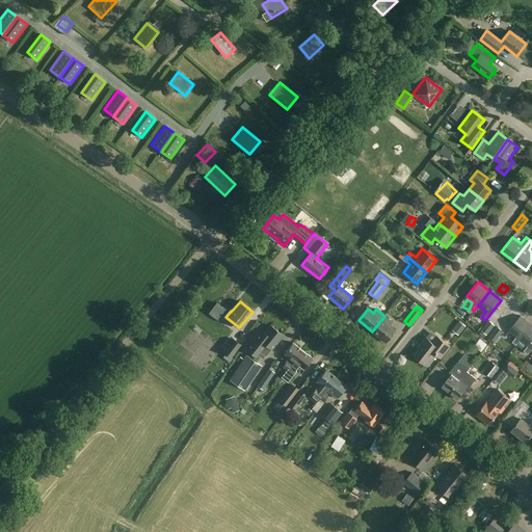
[(393,322),(384,316),(372,331),(386,342),(395,330),(390,326),(393,322)]
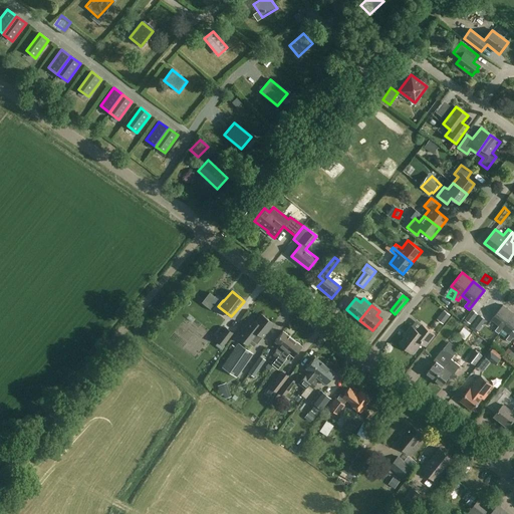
[(504,328),(513,314),(513,313),(503,305),(492,319),(500,325),(496,330),(500,333),(504,328)]
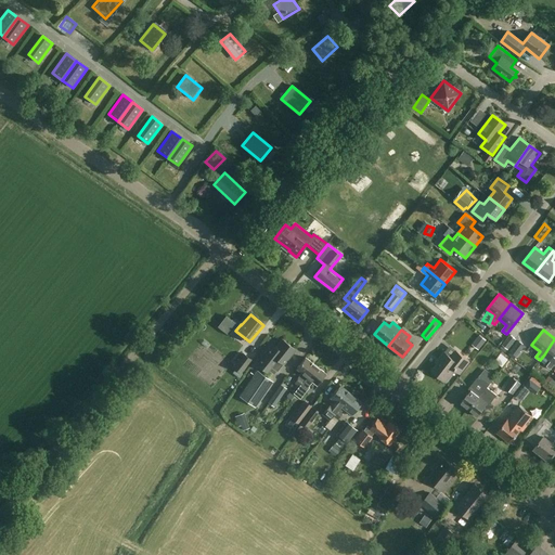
[(516,339),(511,335),(501,348),(506,352),(516,339)]
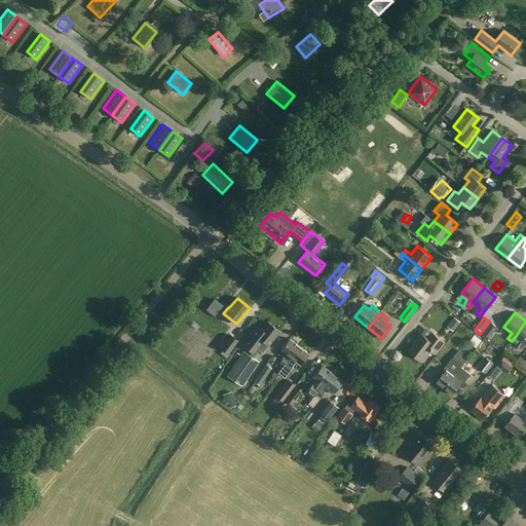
[(455,318),(448,327),(454,332),(460,323),(455,318)]
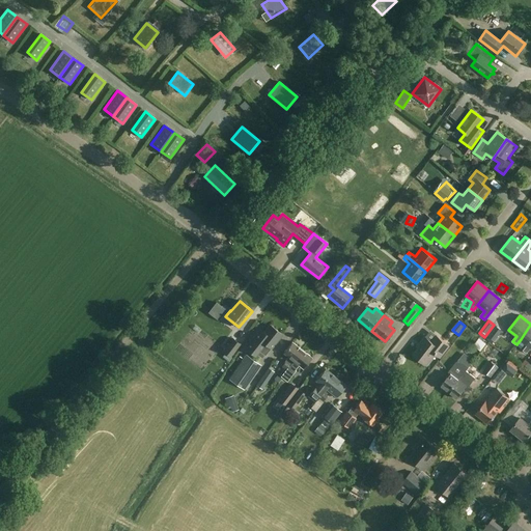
[(283,334),(271,324),(264,332),(260,328),(250,340),(251,341),(246,347),(255,355),(259,351),(264,355),(271,347),(283,334)]
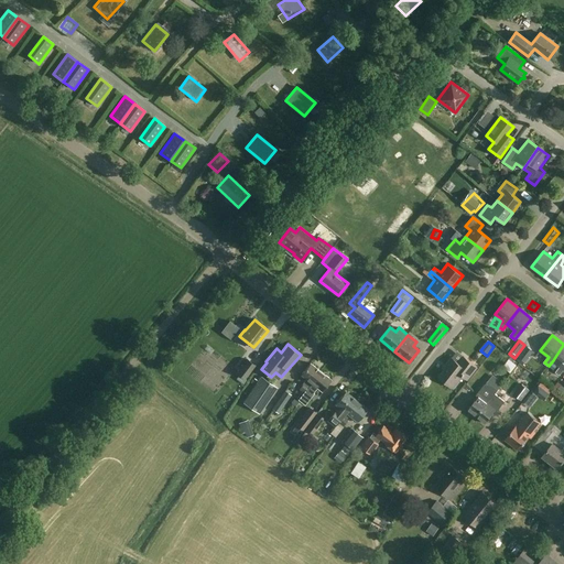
[(563,371),(563,345),(553,360),(561,367),(556,372),(561,376),(563,371)]
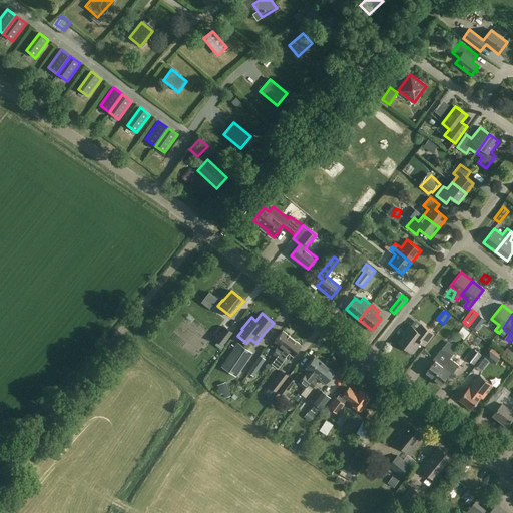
[(485,320),(479,316),(470,328),(476,333),(485,320)]
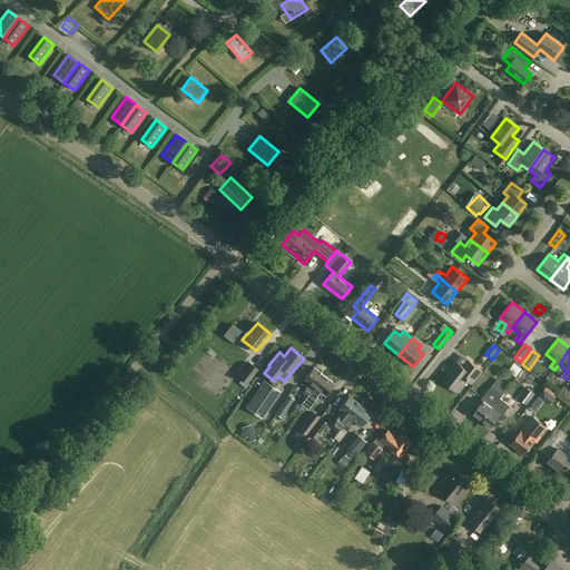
[(482,371),(469,361),(464,366),(458,362),(451,370),(452,371),(444,381),(459,392),(468,380),(473,384),(482,371)]
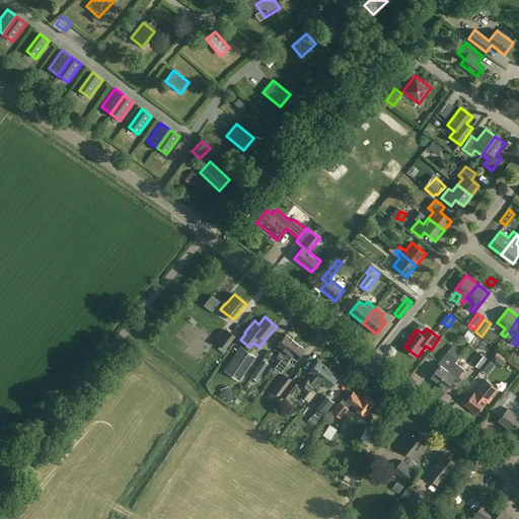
[(235,337),(227,330),(217,343),(225,349),(235,337)]
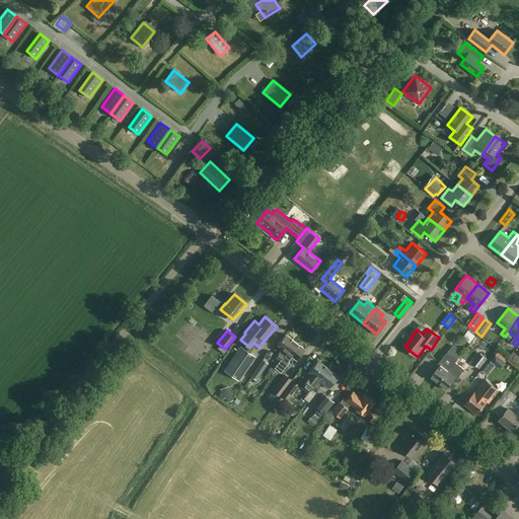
[(470,330),(465,339),(473,344),(478,336),(470,330)]
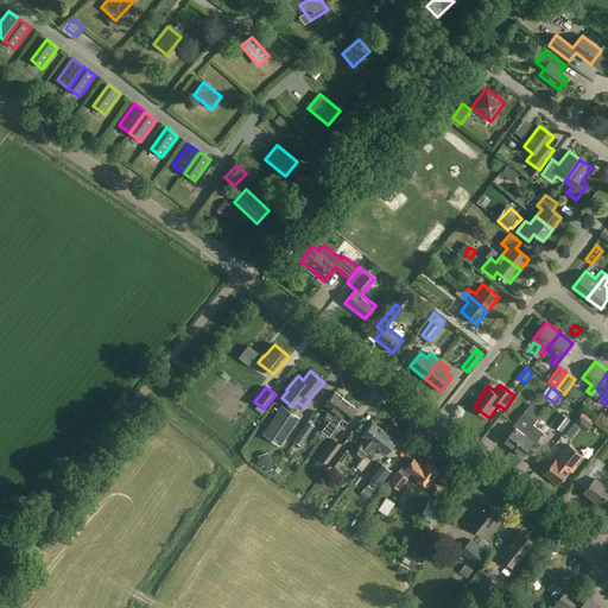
[(322,418),(327,423),(346,400),(335,391),(324,403),(330,407),(322,418)]
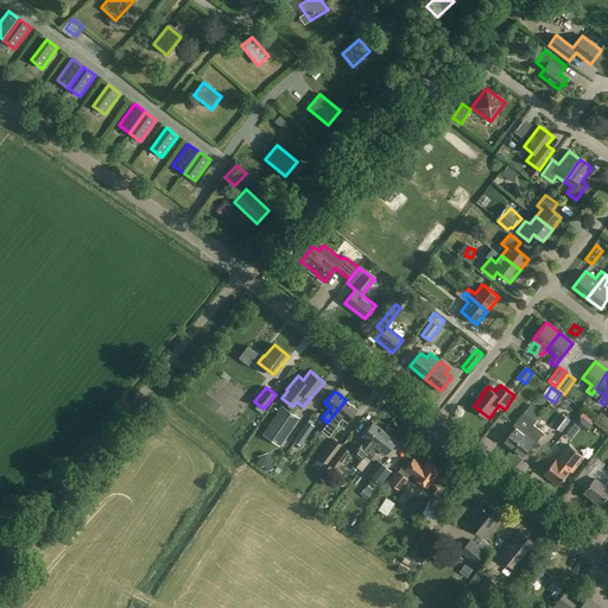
[(356,409),(346,400),(327,423),(328,423),(322,431),(329,437),(339,424),(337,423),(342,418),(347,422),(356,409)]
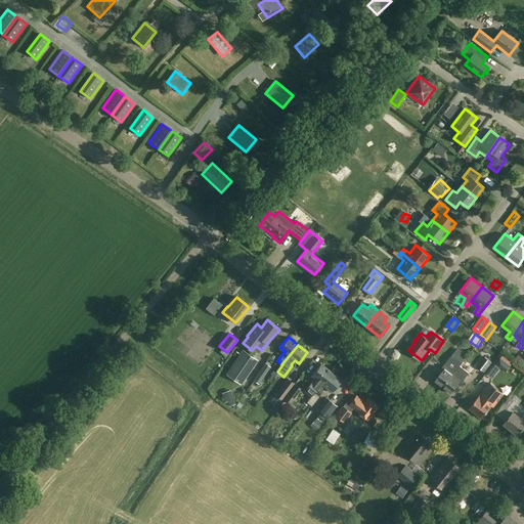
[(258,360),(243,350),(226,375),(242,385),(258,360)]
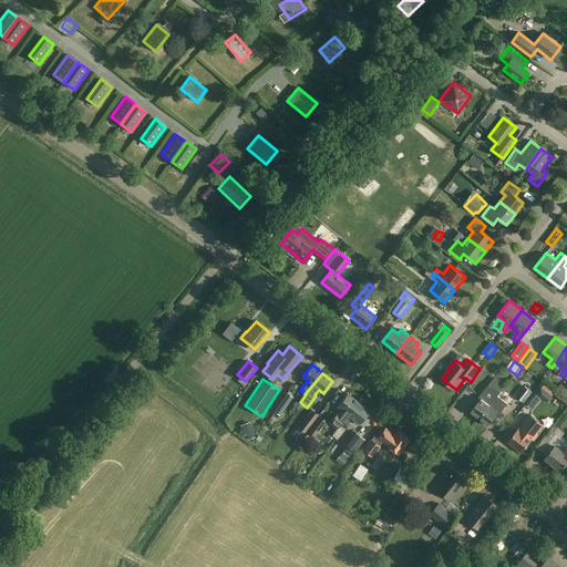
[(471,412),(480,419),(501,392),(491,383),(487,388),(480,397),(482,398),(471,412)]
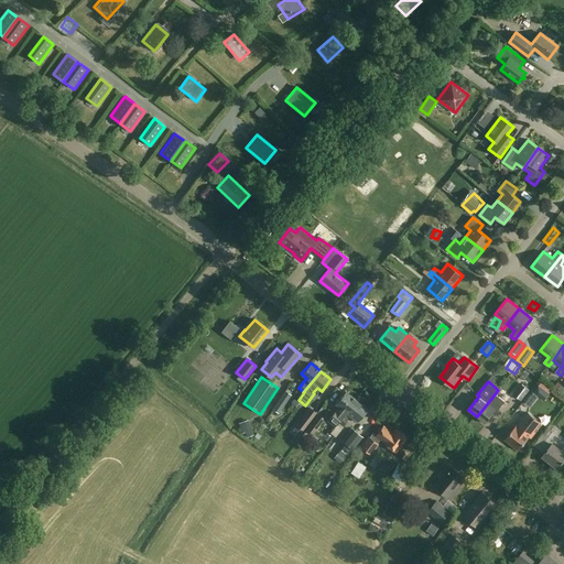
[(532,386),(525,381),(514,394),(521,400),(532,386)]
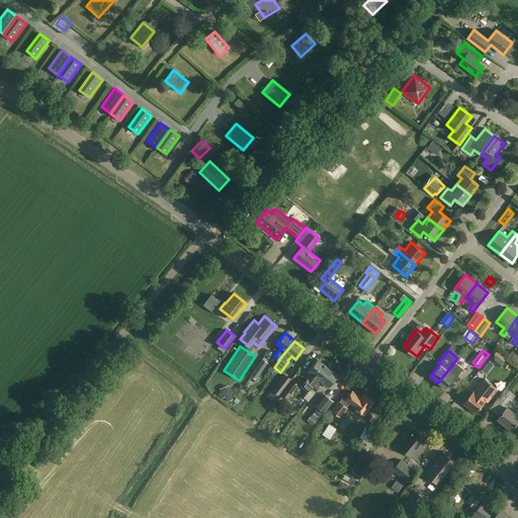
[(495,354),(490,360),(501,368),(505,362),(495,354)]
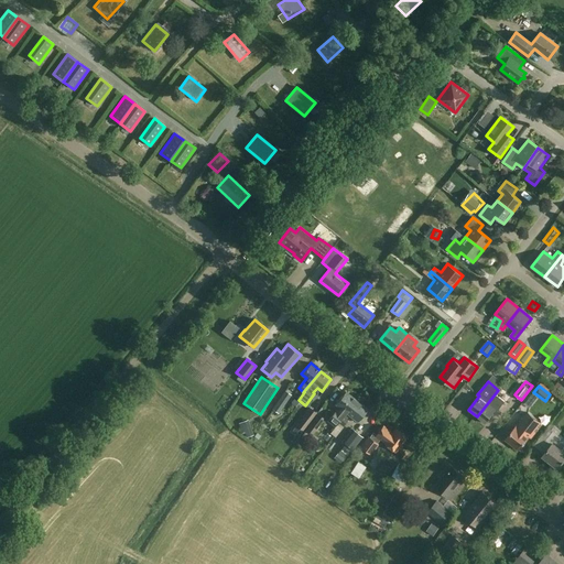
[(498,390),(477,416),(486,423),(496,410),(497,411),(505,402),(496,394),(499,390),(498,390)]
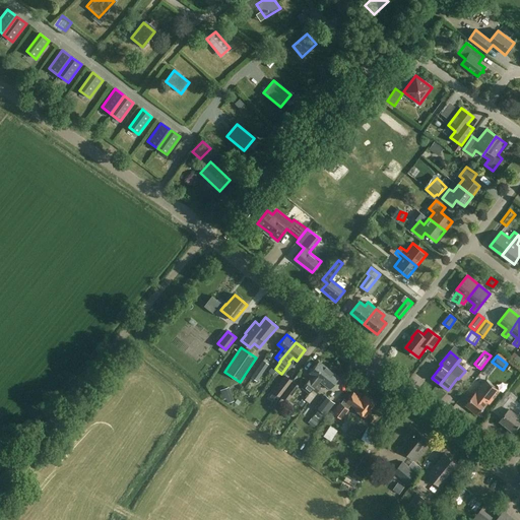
[(268,364),(263,361),(251,378),(257,382),(268,364)]
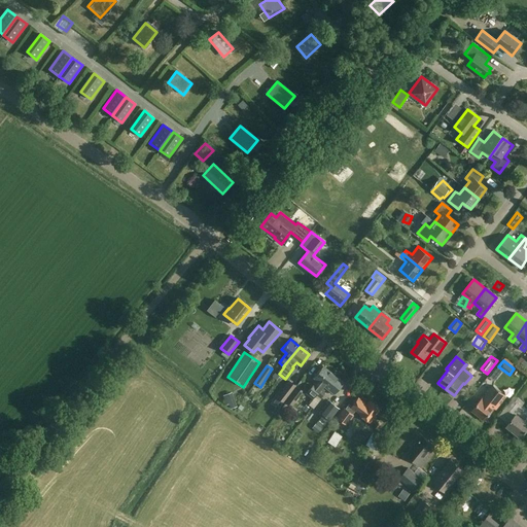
[(306,393),(313,399),(316,394),(334,374),(323,365),(314,377),(317,380),(306,393)]
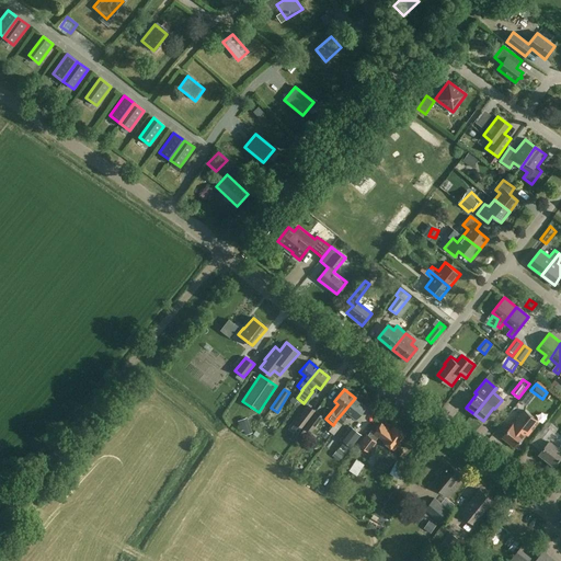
[(366,407),(355,398),(336,420),(342,424),(346,419),(343,416),(347,412),(356,420),(366,407)]
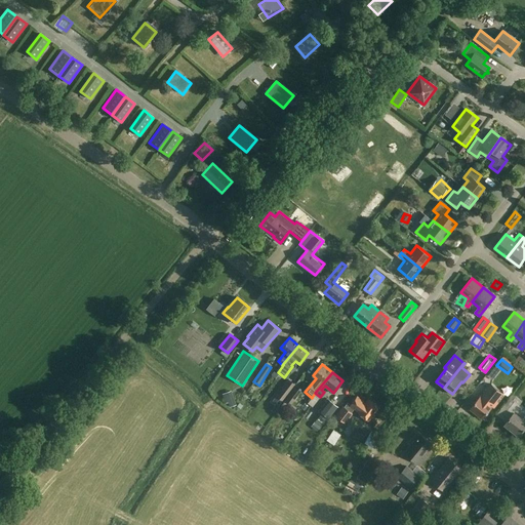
[(294,385),(288,379),(276,396),(282,401),(294,385)]
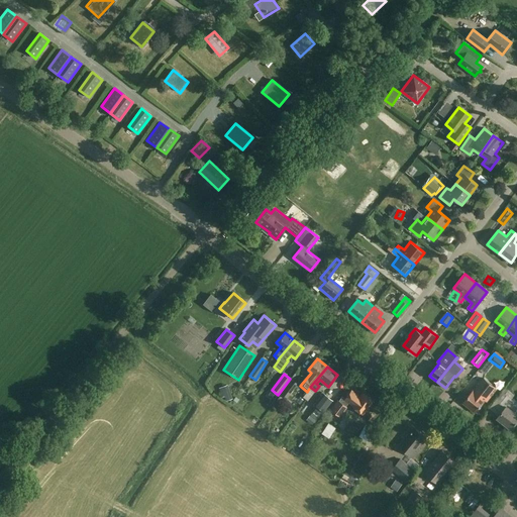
[(492,385),(486,379),(477,390),(476,389),(463,403),(476,412),(486,401),(482,397),(492,385)]
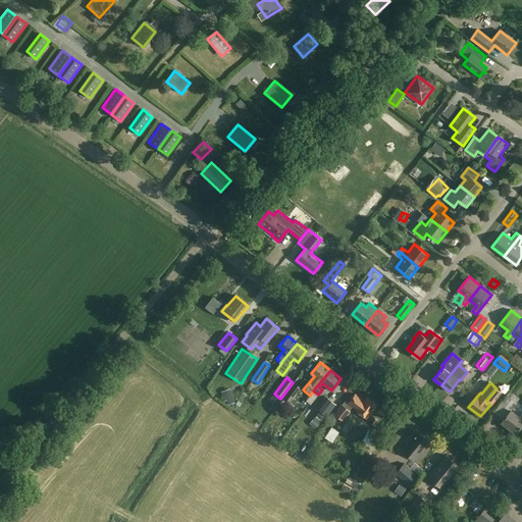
[(300,387),(295,383),(282,399),(289,403),(300,387)]
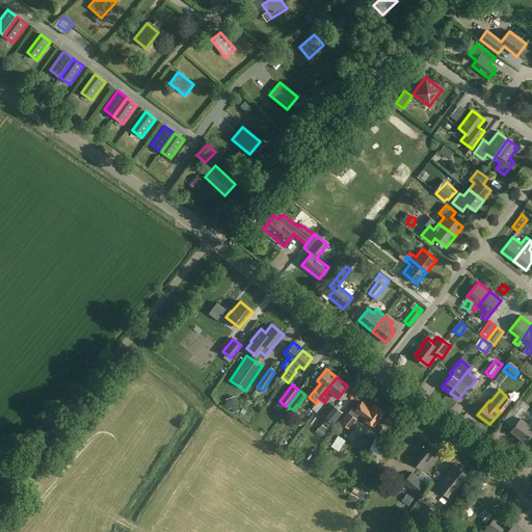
[(384,411),(373,403),(370,408),(362,401),(355,410),(352,407),(341,422),(348,428),(358,414),(363,417),(363,418),(373,426),(384,411)]
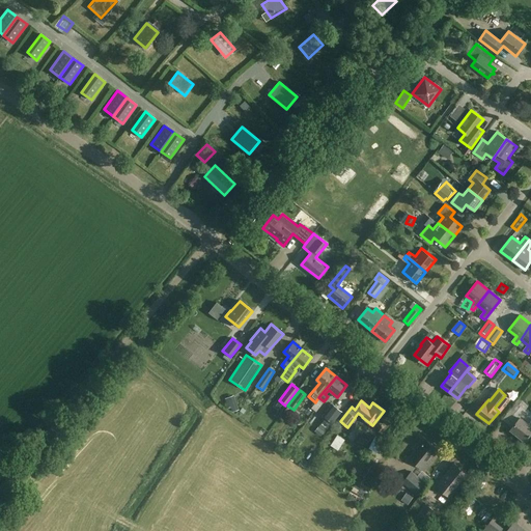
[(337,409),(332,403),(322,416),(328,420),(337,409)]
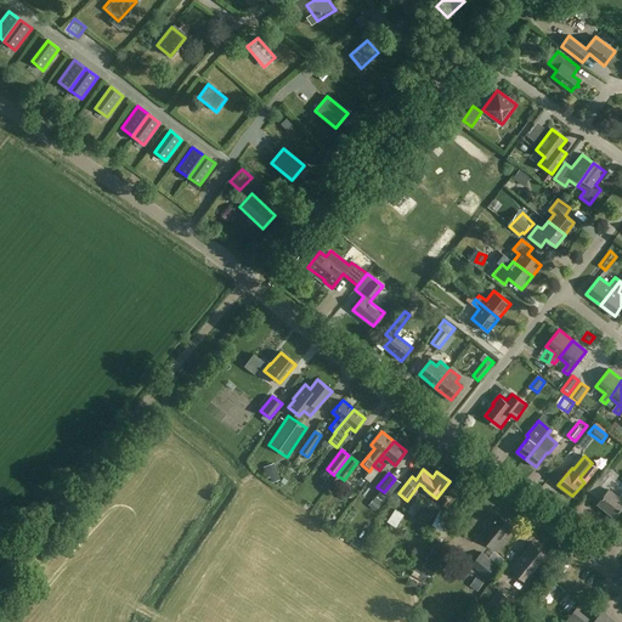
[(621,485),(610,476),(605,473),(598,481),(589,491),(601,501),(599,502),(617,516),(621,509),(621,497),(620,496),(621,492),(621,485)]
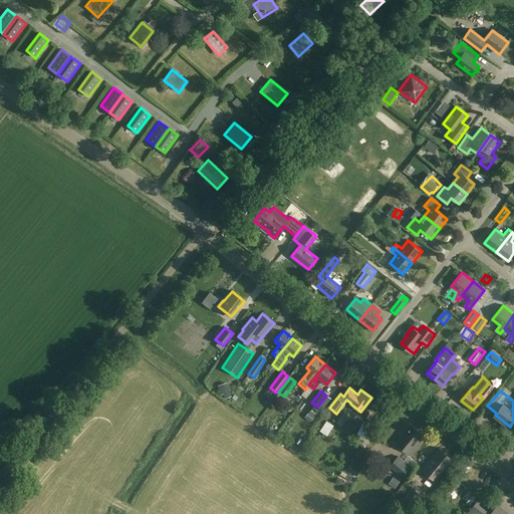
[(333,426),(326,421),(319,432),(327,436),(333,426)]
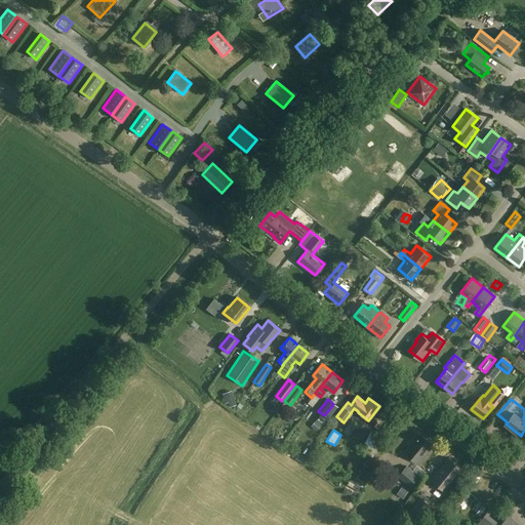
[(435,445),(421,435),(406,453),(420,465),(427,456),(427,455),(435,445)]
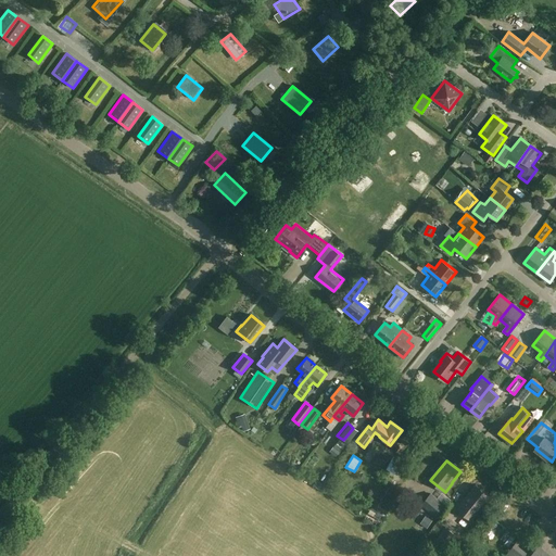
[(491,497),(477,484),(457,508),(472,520),(491,497)]
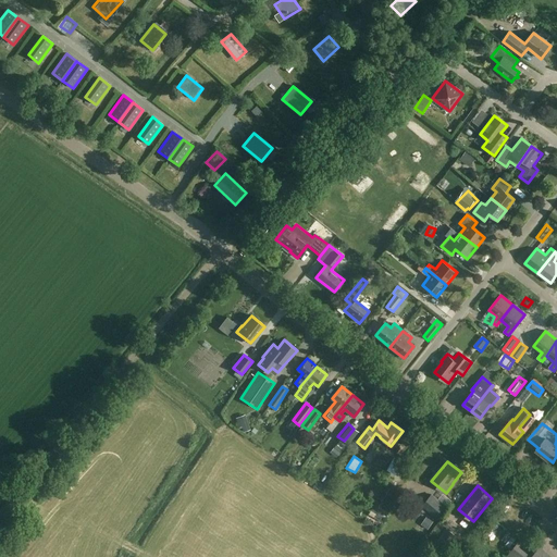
[(446,506),(432,494),(422,506),(436,518),(446,506)]
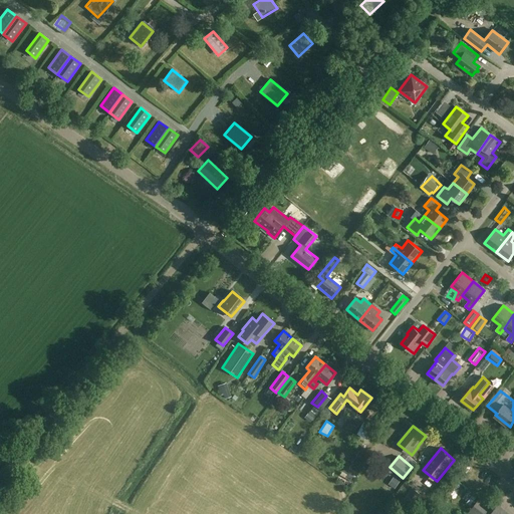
[(400,477),(391,483),(394,489),(403,483),(400,477)]
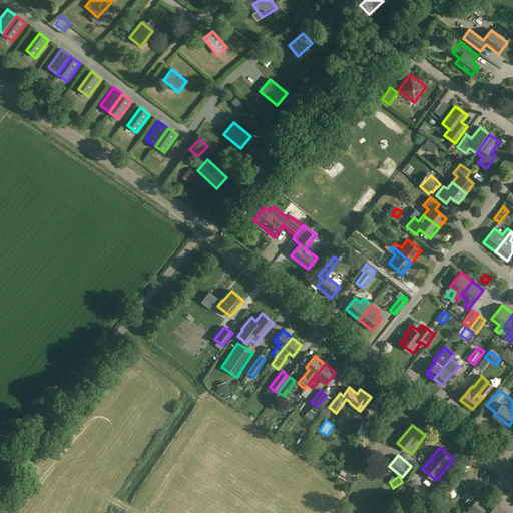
[(465,476),(450,504),(457,508),(472,480),(465,476)]
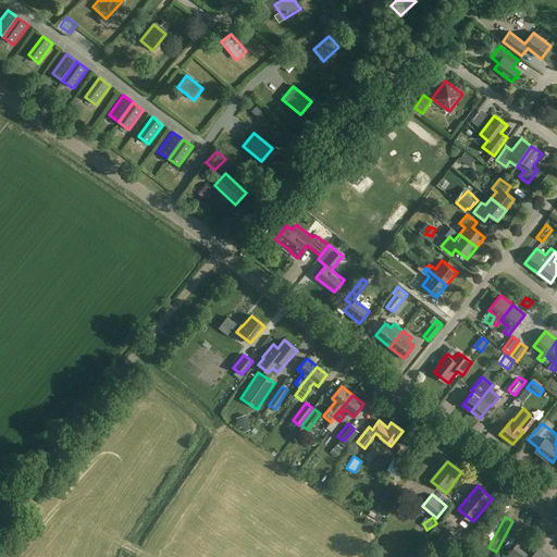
[(457,539),(446,529),(434,543),(446,553),(457,539)]
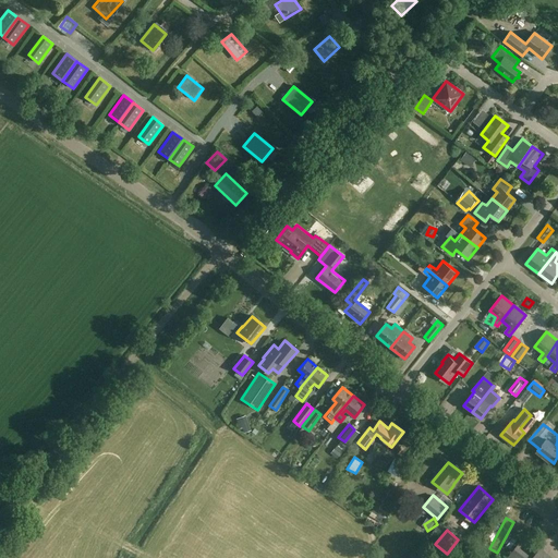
[(532,557),(531,557),(517,546),(507,557),(550,557),(540,549),(532,557)]
